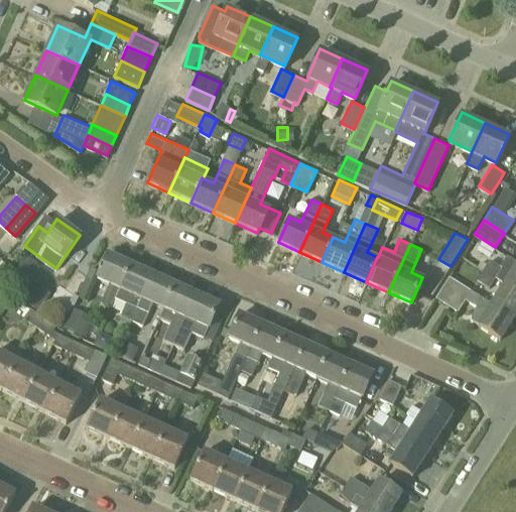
[(119,286),(131,262),(109,252),(100,271),(91,266),(78,295),(88,300),(98,277),(110,282),(101,301),(112,305),(120,287),(119,286)]
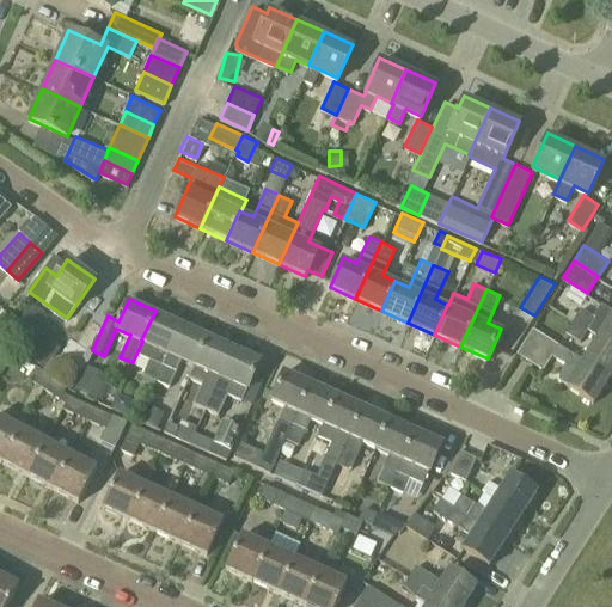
[(598,333),(611,342),(611,308),(601,302),(593,314),(581,306),(574,318),(588,327),(598,333)]
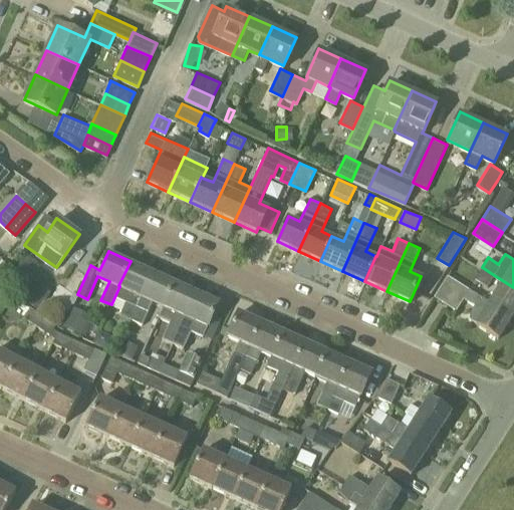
[(9,264),(2,258),(0,260),(0,272),(2,274),(9,264)]
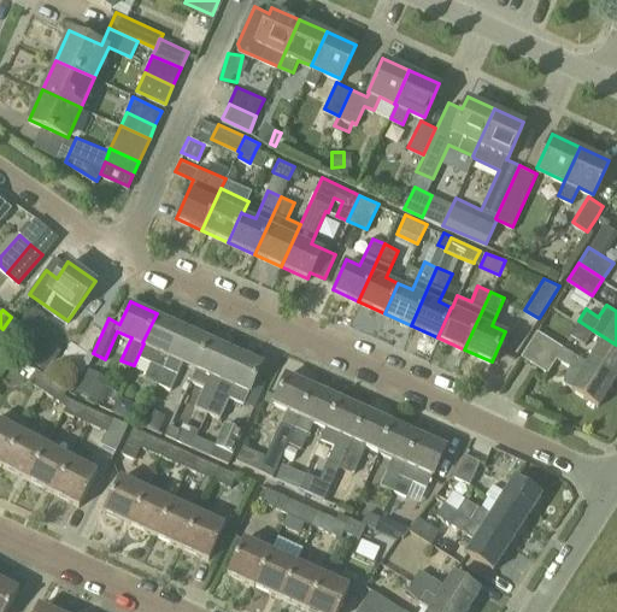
[(157,382),(183,325),(157,313),(142,342),(144,343),(156,348),(144,376),(157,382)]
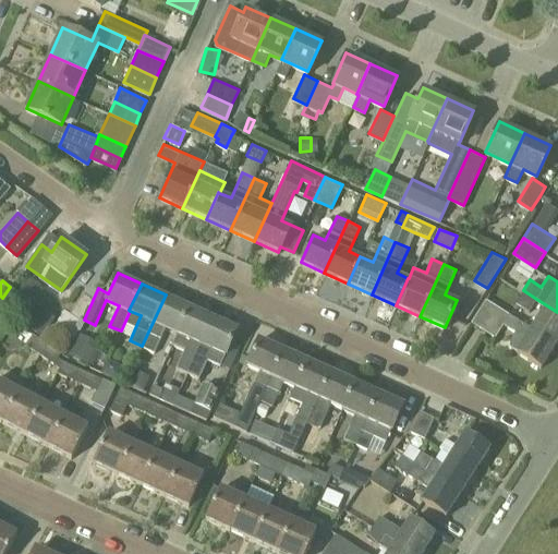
[(529,311),(536,299),(523,290),(516,301),(529,311)]
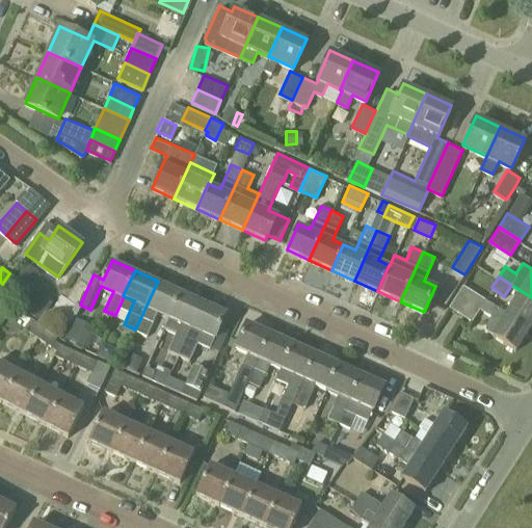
[(168,317),(181,291),(158,281),(135,330),(147,334),(157,311),(168,317)]
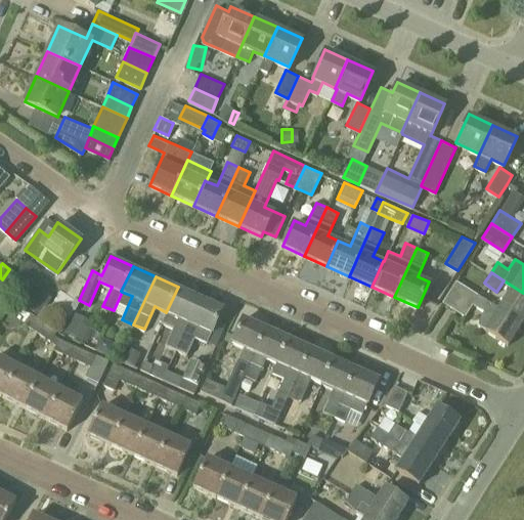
[(498,307),(456,279),(442,301),(465,315),(473,303),(483,309),(479,316),(478,323),(485,329),(508,343),(521,321),(498,307)]
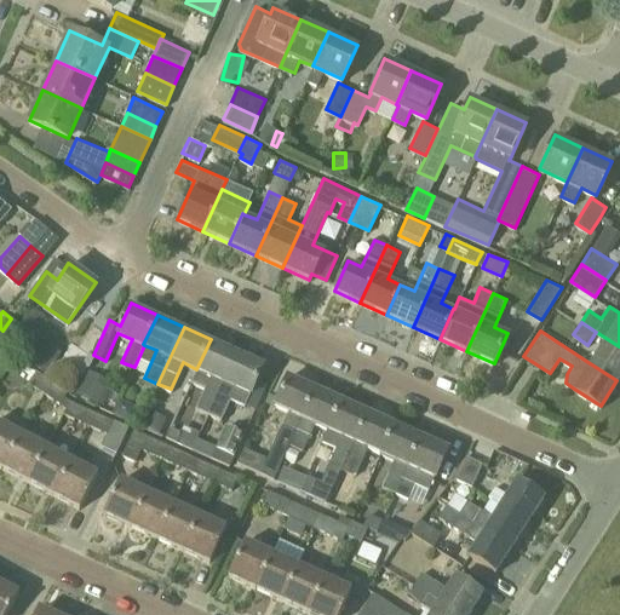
[(616,380),(619,375),(619,346),(606,338),(590,363),(616,380)]
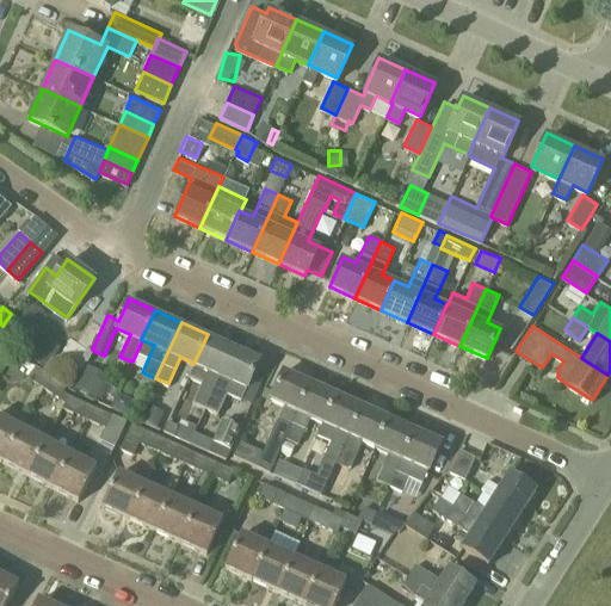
[(205,407),(233,346),(208,334),(193,364),(189,375),(202,381),(193,401),(205,407)]
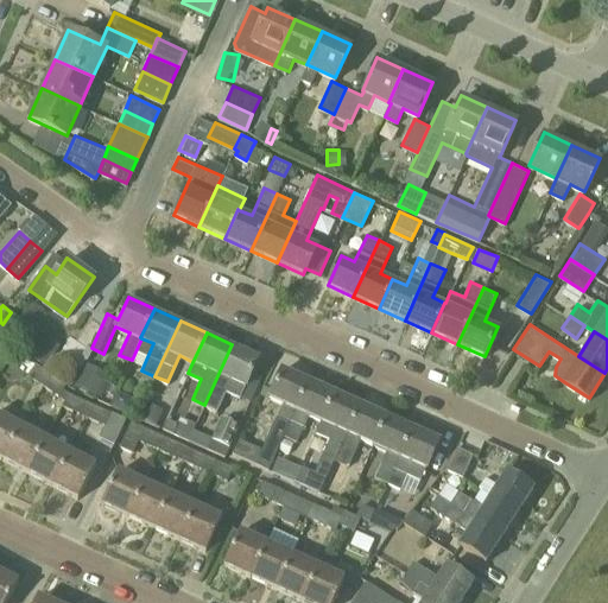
[(232,344),(204,405),(217,410),(226,389),(240,397),(245,386),(246,386),(260,357),(232,344)]
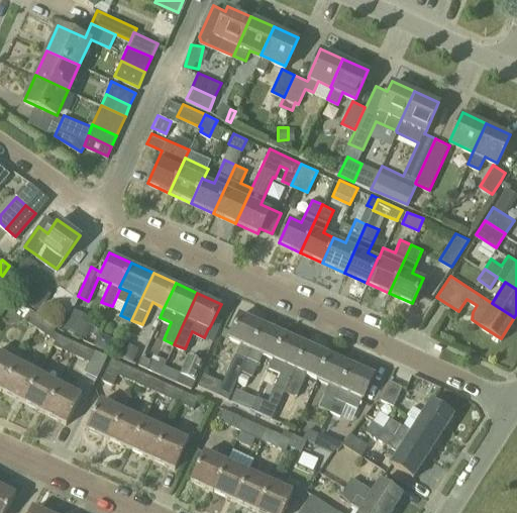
[(37,333),(43,321),(28,310),(28,311),(23,307),(24,306),(15,299),(4,318),(14,323),(19,314),(23,317),(37,327),(35,331),(37,333)]
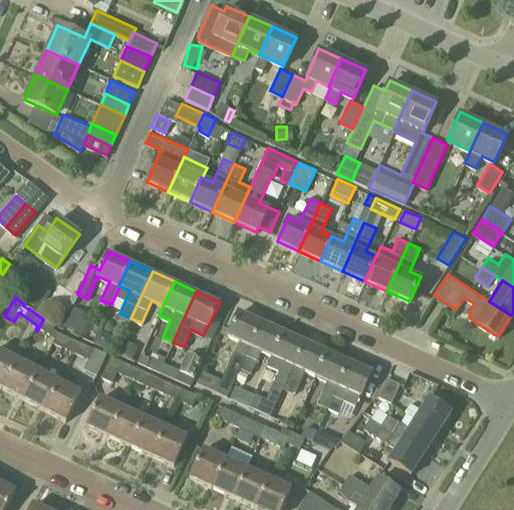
[(82,333),(91,314),(74,305),(64,324),(82,333)]
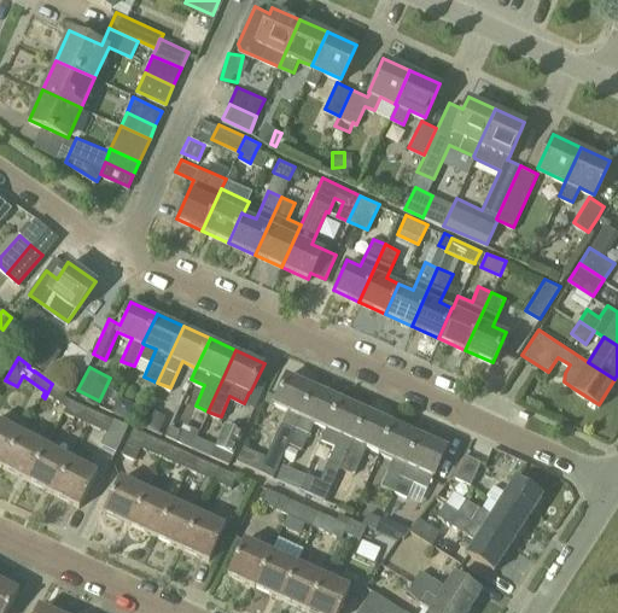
[(289,442),(314,386),(287,374),(274,403),(287,409),(264,460),(240,450),(235,459),(273,476),(287,441),(289,442)]
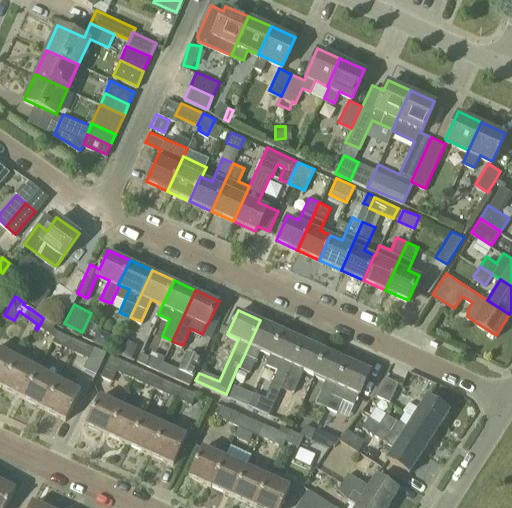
[(53,341),(59,329),(57,329),(43,318),(37,330),(41,333),(44,329),(55,335),(52,340),(53,341)]
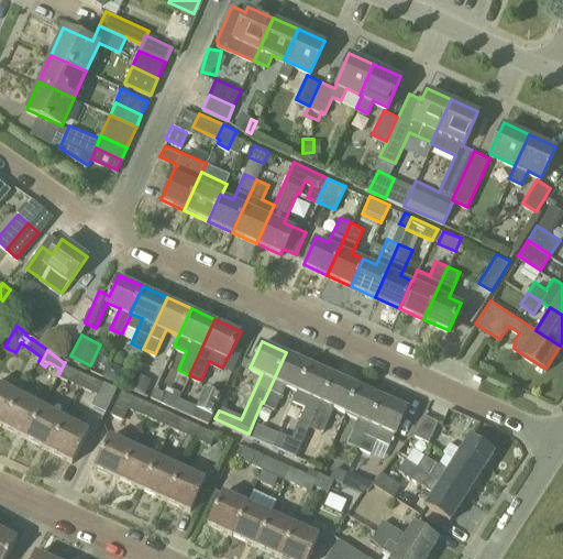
[(297,390),(309,363),(286,352),(263,403),(275,408),(285,384),(297,390)]
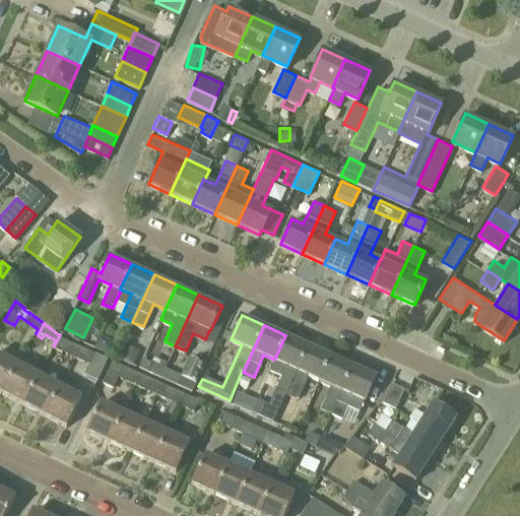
[(71,355),(77,342),(60,334),(54,346),(71,355)]
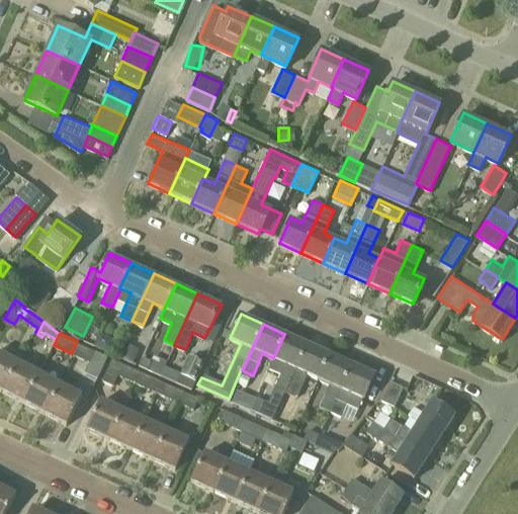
[(285,390),(307,343),(284,334),(273,358),(269,368),(280,373),(275,386),(285,390)]
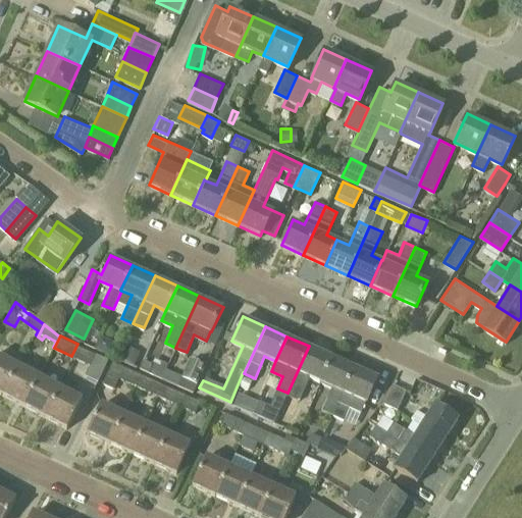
[(77,344),(71,356),(90,364),(85,374),(98,380),(108,358),(77,344)]
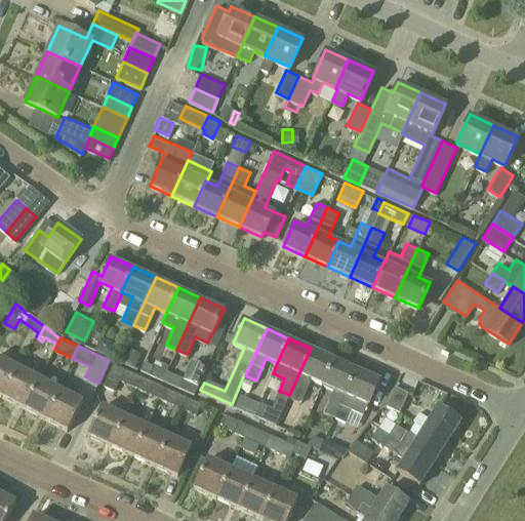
[(134,366),(142,352),(128,346),(121,360),(134,366)]
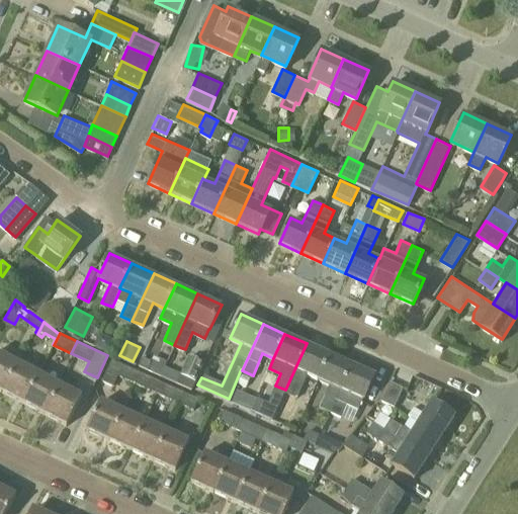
[(318,378),(329,353),(307,343),(285,390),(287,391),(281,404),(279,403),(272,419),(280,422),(287,407),(290,409),(296,396),(297,397),(308,373),(318,378)]
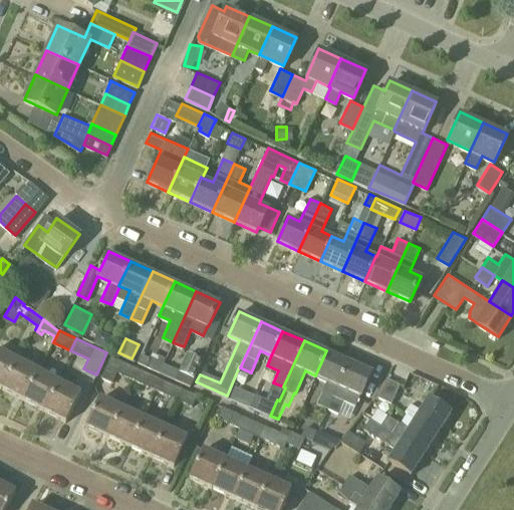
[(0,386),(2,388),(17,358),(21,351),(10,346),(6,353),(0,349),(0,386)]
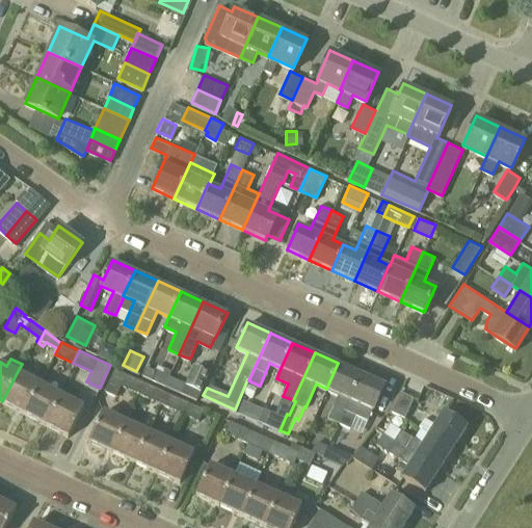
[(171,369),(157,363),(154,369),(147,365),(142,373),(165,384),(171,369)]
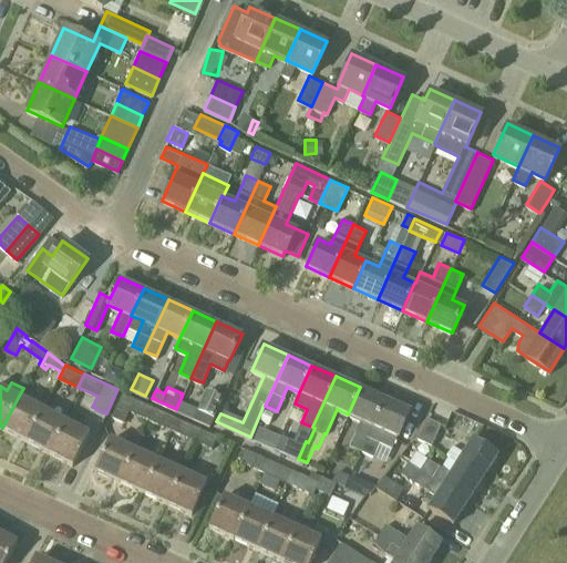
[(360,387),(348,415),(349,415),(361,420),(349,446),(360,450),(383,398),(361,388),(360,387)]
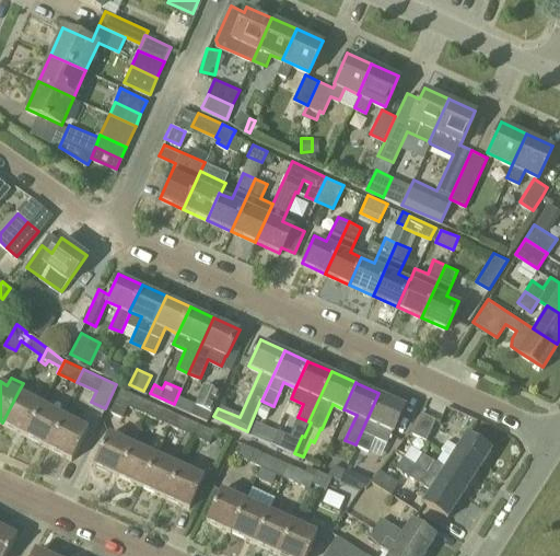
[(207,420),(210,414),(221,391),(205,383),(194,406),(190,413),(207,420)]
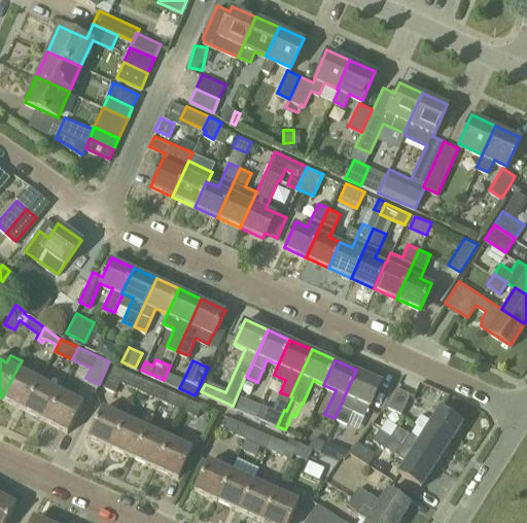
[(139,389),(144,378),(114,363),(104,385),(115,390),(119,380),(139,389)]
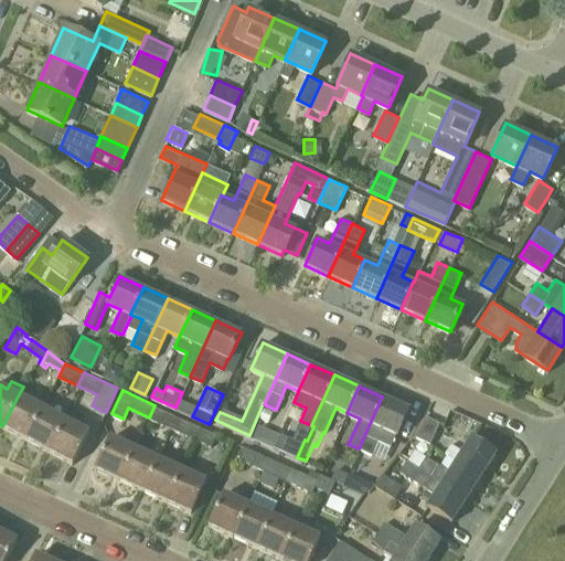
[(42,406),(19,394),(2,426),(25,438),(42,406)]
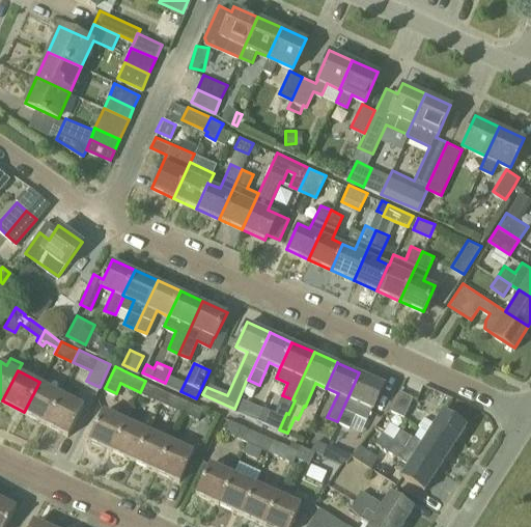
[(359,372),(337,421),(350,427),(356,415),(367,420),(372,409),(383,384),(359,372)]
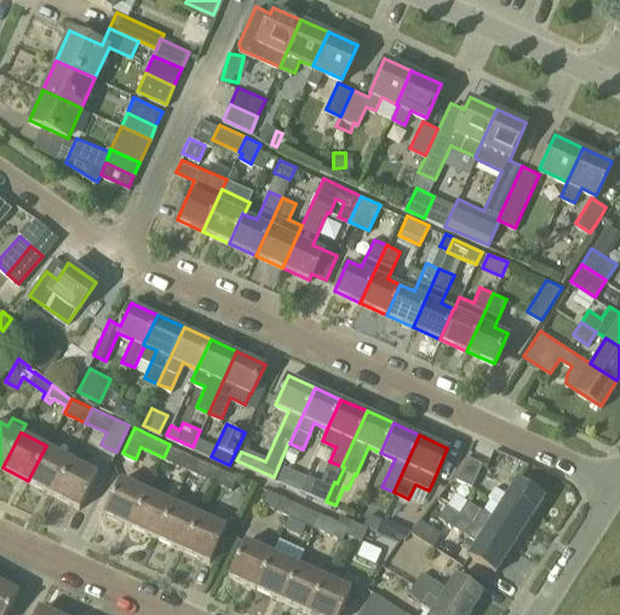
[(53,494),(72,460),(76,450),(51,437),(46,446),(28,481),(53,494)]
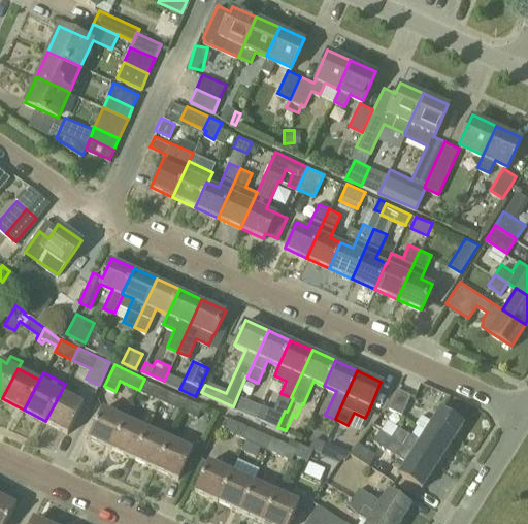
[(159,398),(164,387),(144,379),(139,390),(159,398)]
